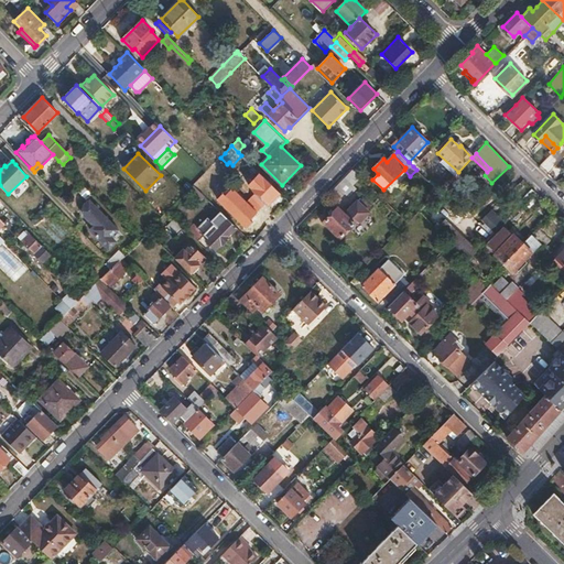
[(345,177),(353,184),(360,176),(353,170),(345,177)]
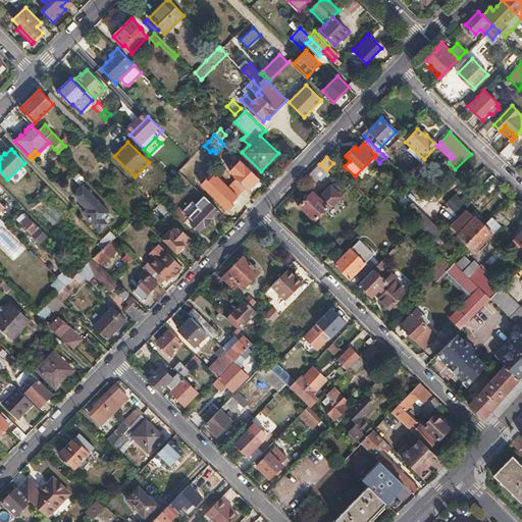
[(424,159),(415,167),(419,171),(427,162),(424,159)]
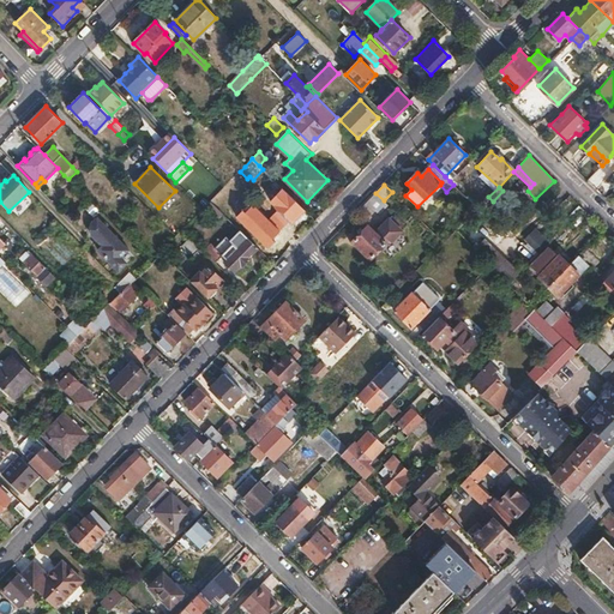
[(298,203),(287,192),(275,204),(294,222),(306,210),(298,203)]
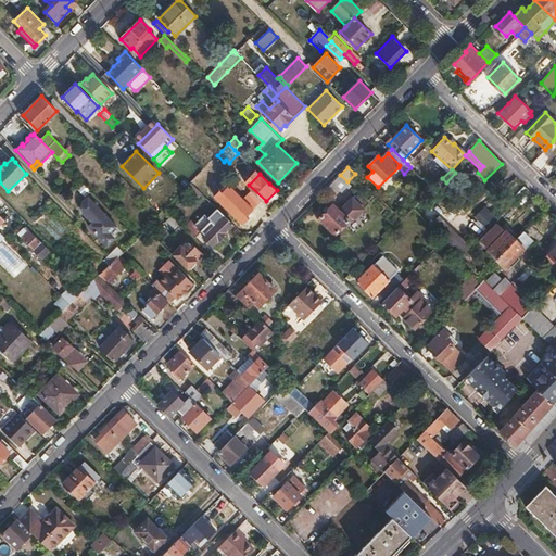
[(340,175),(327,189),(333,196),(348,181),(340,175)]
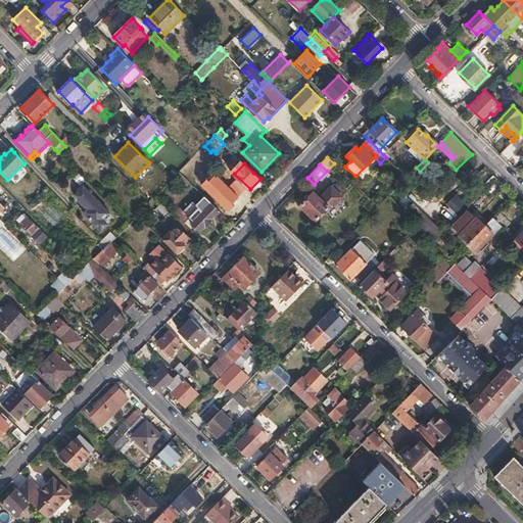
[(407,177),(402,173),(393,182),(398,187),(407,177)]
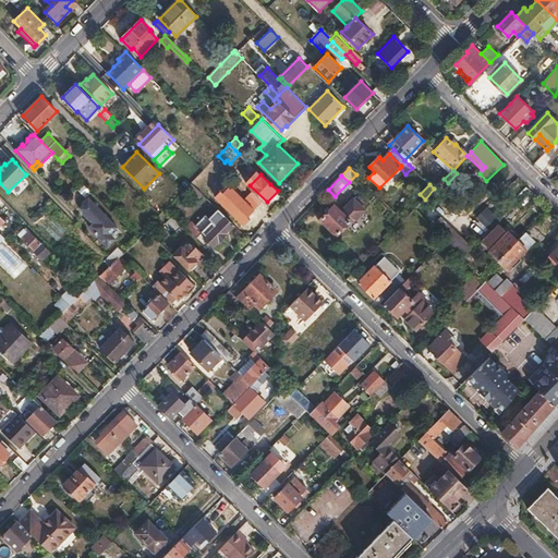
[(88,198),(83,204),(85,206),(85,211),(83,213),(88,219),(91,216),(96,221),(89,228),(108,246),(114,240),(110,234),(117,228),(88,198)]
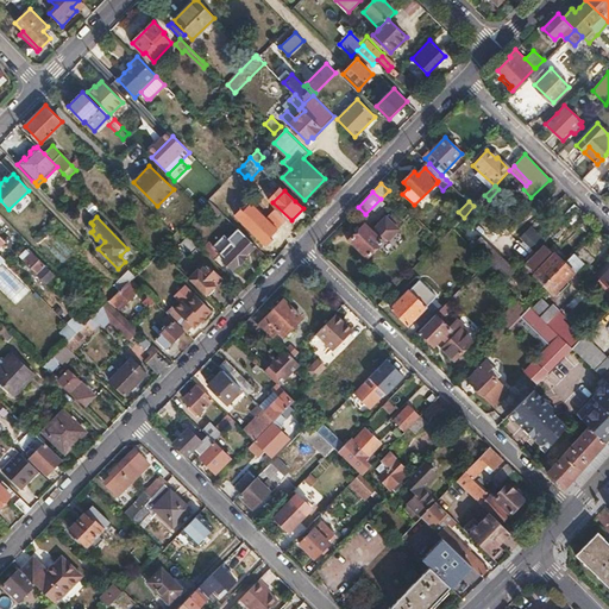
[(365,225),(350,240),(368,257),(382,242),(388,246),(401,234),(399,231),(401,228),(390,217),(387,220),(385,218),(376,228),(380,232),(376,234),(372,231),(365,225)]
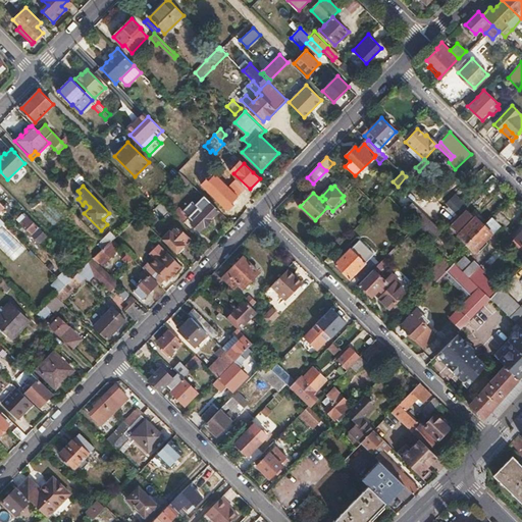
[(397,187),(386,197),(403,212),(413,202),(397,187)]
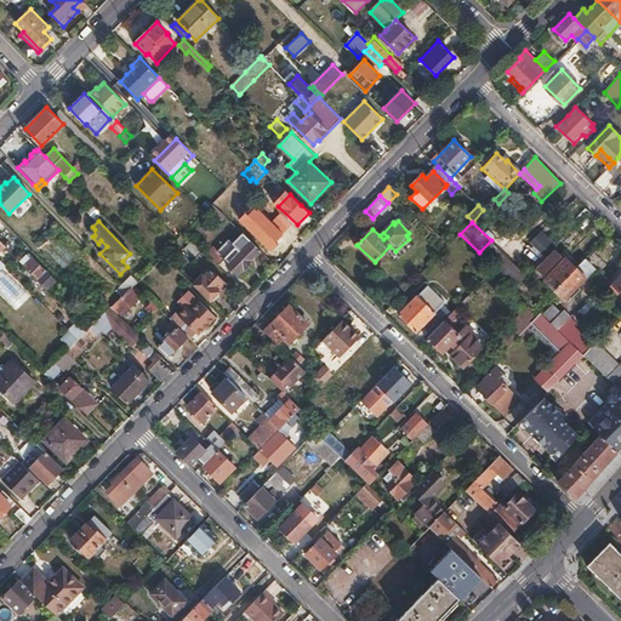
[(531,266),(553,246),(540,231),(525,244),(530,250),(523,257),(531,266)]
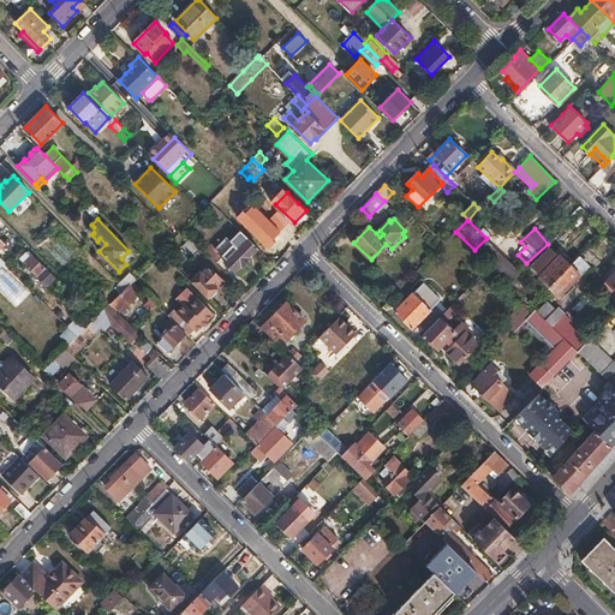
[(252,242),(240,231),(231,240),(233,243),(230,246),(236,252),(226,262),(236,272),(242,266),(243,267),(250,260),(249,258),(258,248),(252,242)]
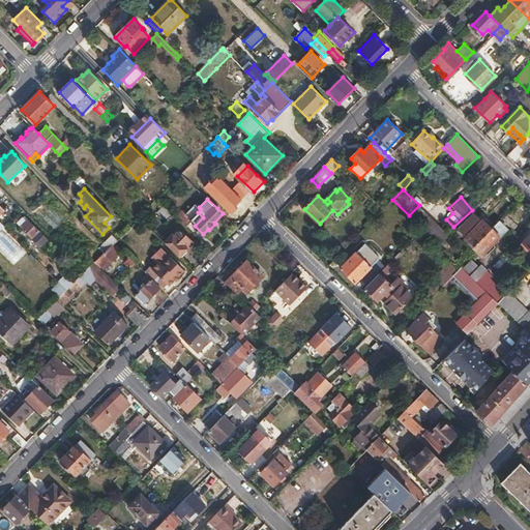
[(226,199),(217,208),(223,213),(229,219),(238,211),(226,199)]
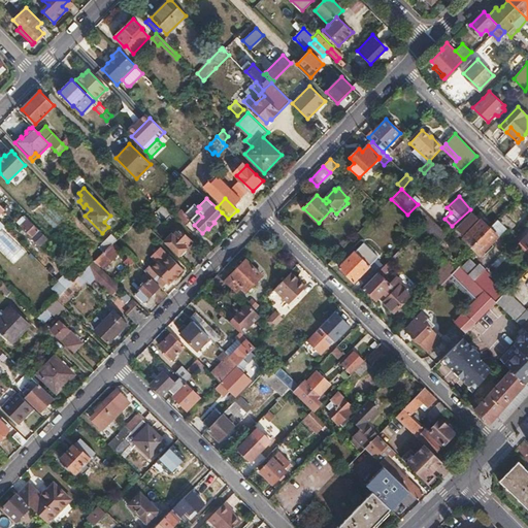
[(84,207),(78,201),(74,205),(85,216),(91,209),(86,204),(84,207)]
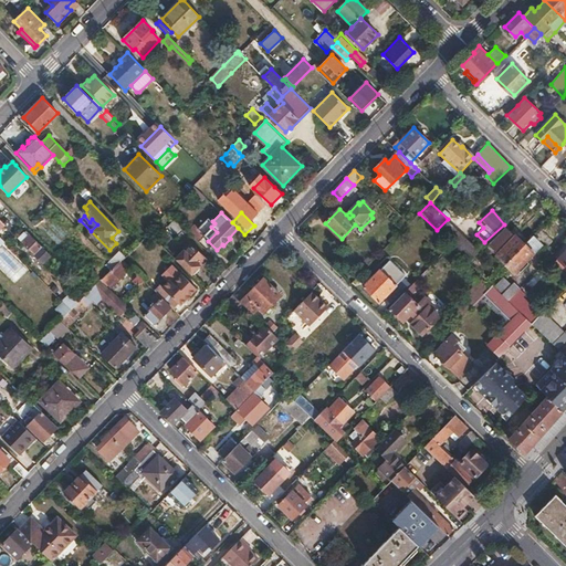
[(186,229),(176,219),(169,226),(179,236),(186,229)]
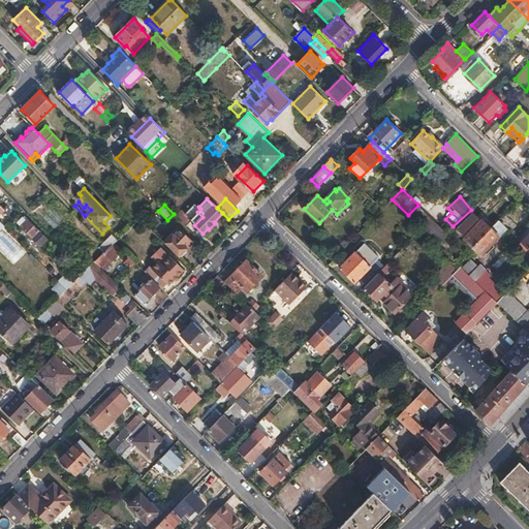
[(418,205),(408,215),(422,228),(438,245),(447,235),(418,205)]
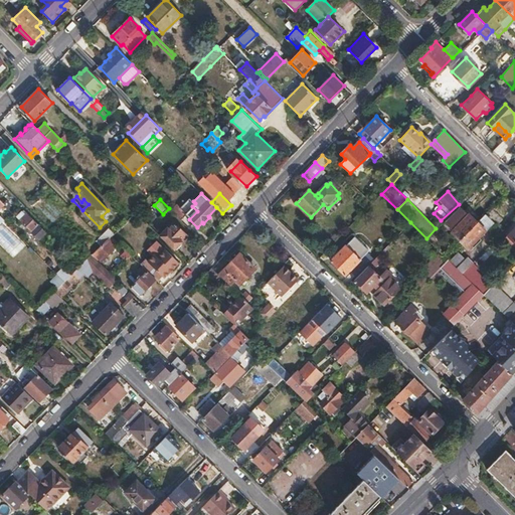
[(177,203),(171,209),(181,219),(187,213),(177,203)]
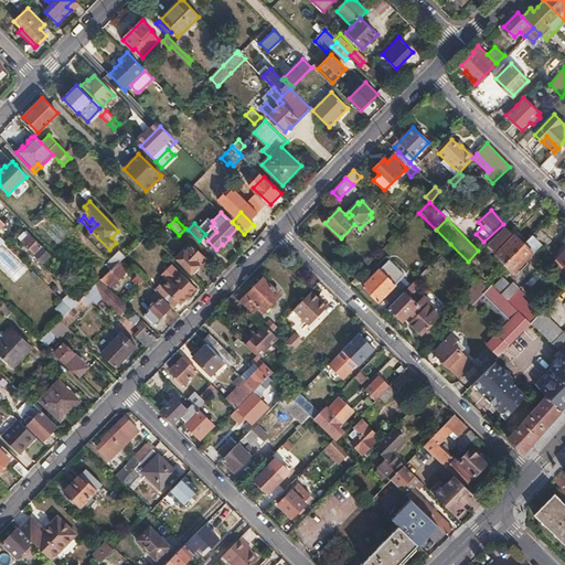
[(496,254),(504,264),(524,244),(514,235),(505,227),(487,246),(496,254)]
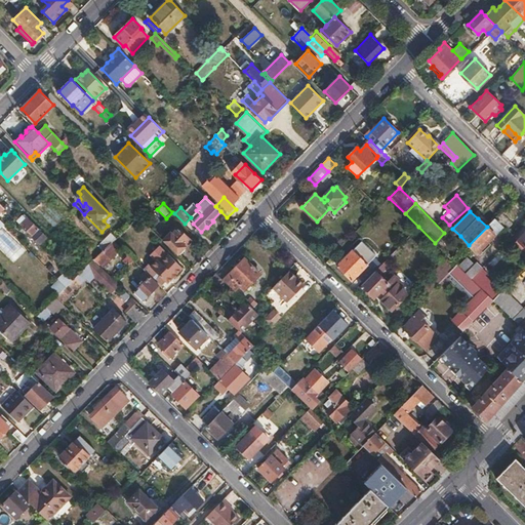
[(115,218),(110,214),(104,220),(108,226),(115,218)]
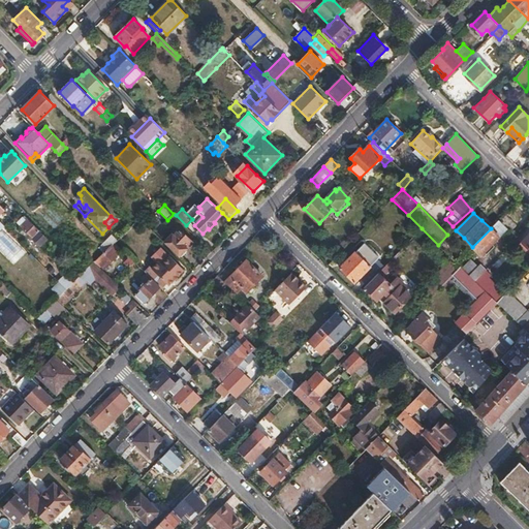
[(24,218),(19,224),(40,246),(47,239),(28,219),(26,220),(24,218)]
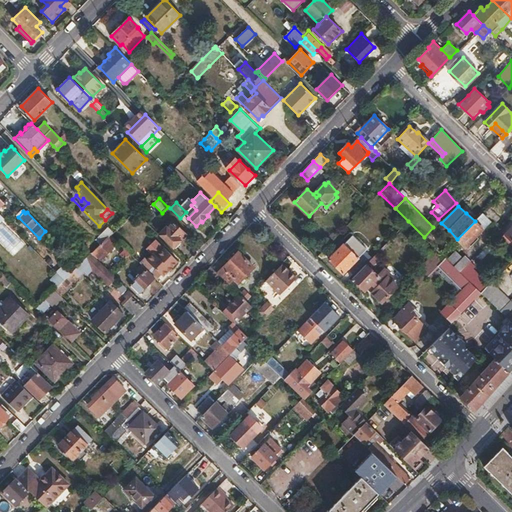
[(475,221),(457,239),(466,247),(490,222),(482,214),(475,221)]
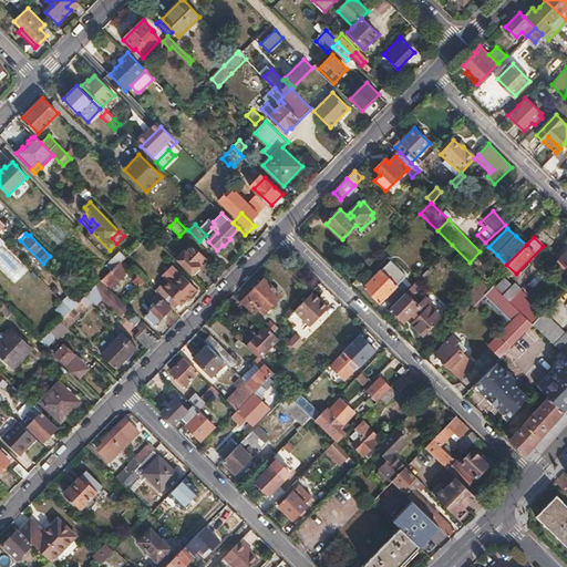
[(192,245),(176,260),(192,275),(207,259),(192,245)]
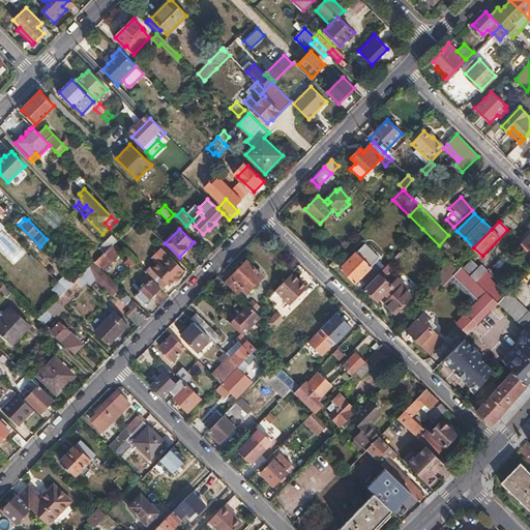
[(422,229),(415,236),(433,253),(439,245),(422,229)]
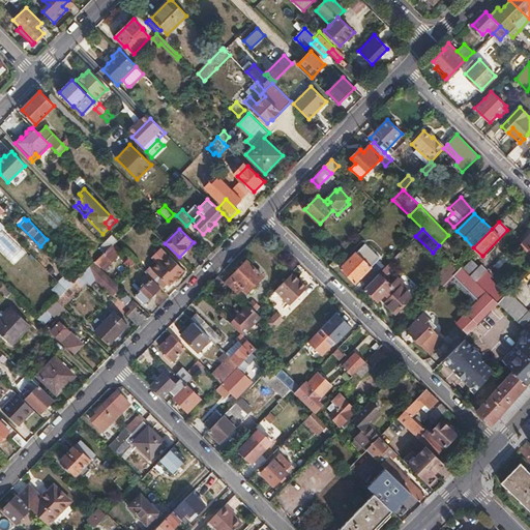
[(6,232),(0,237),(0,246),(17,264),(28,254),(6,232)]
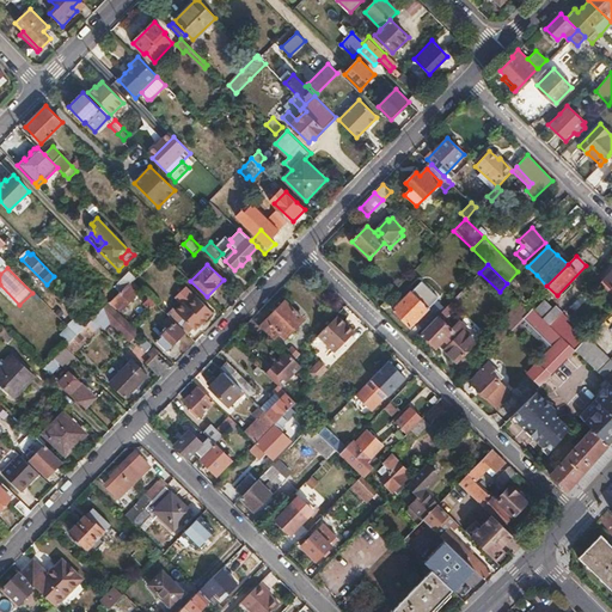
[(129,270),(117,281),(115,285),(121,292),(133,280),(135,276),(129,270)]
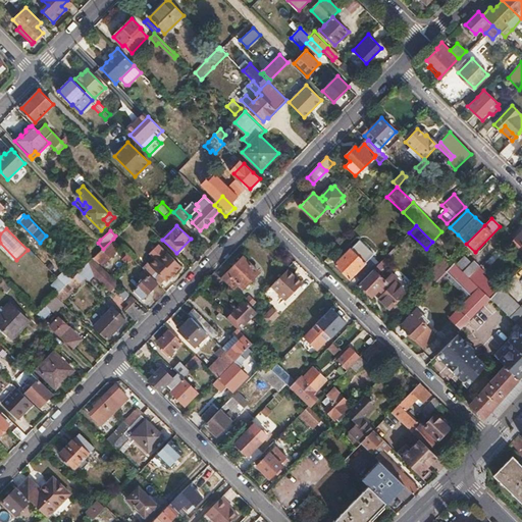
[(103,249),(96,256),(101,262),(104,264),(117,251),(115,248),(119,245),(113,239),(103,249)]
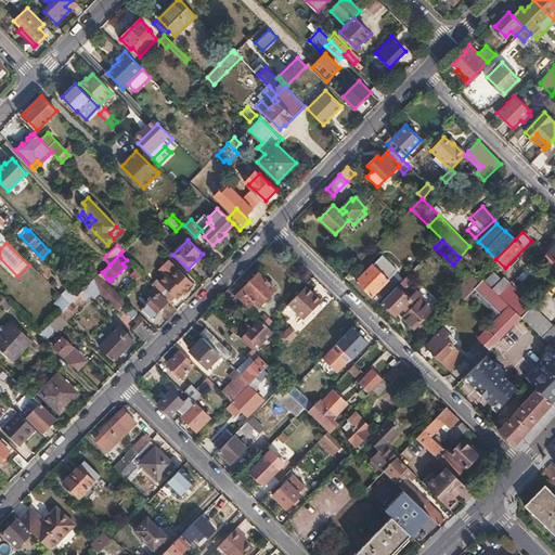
[(375,294),(383,300),(395,288),(387,281),(398,270),(383,255),(358,282),(363,287),(373,296),(375,294)]
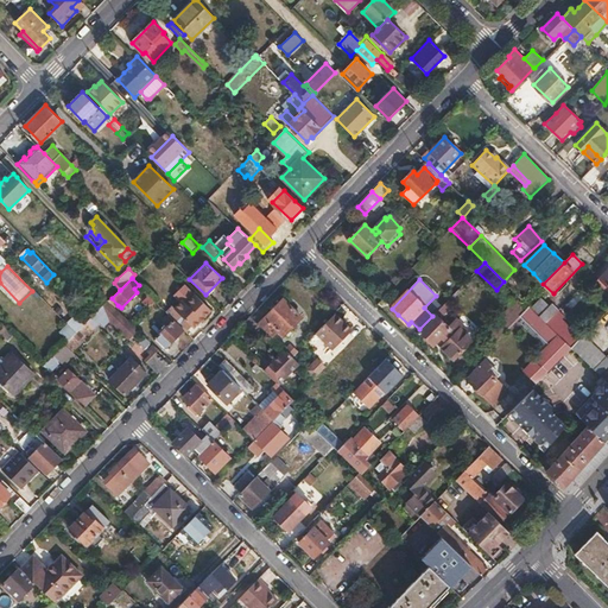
[(179,304),(169,315),(176,321),(185,330),(188,331),(192,327),(194,328),(211,310),(197,295),(183,309),(179,304)]
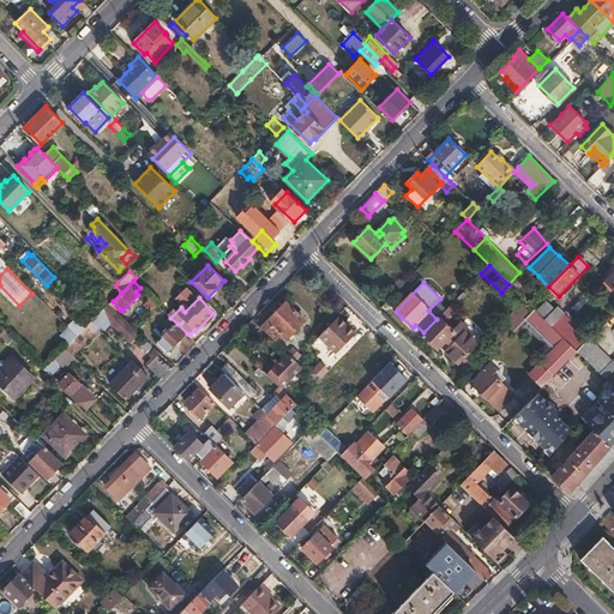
[(525,300),(504,323),(512,332),(522,323),(525,319),(534,309),(530,306),(525,300)]
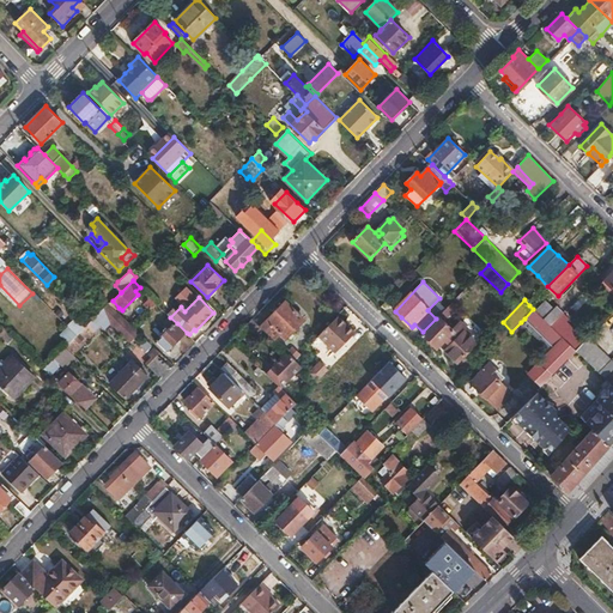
[(261,327),(267,333),(274,340),(280,333),(286,338),(304,319),(286,301),(261,327)]
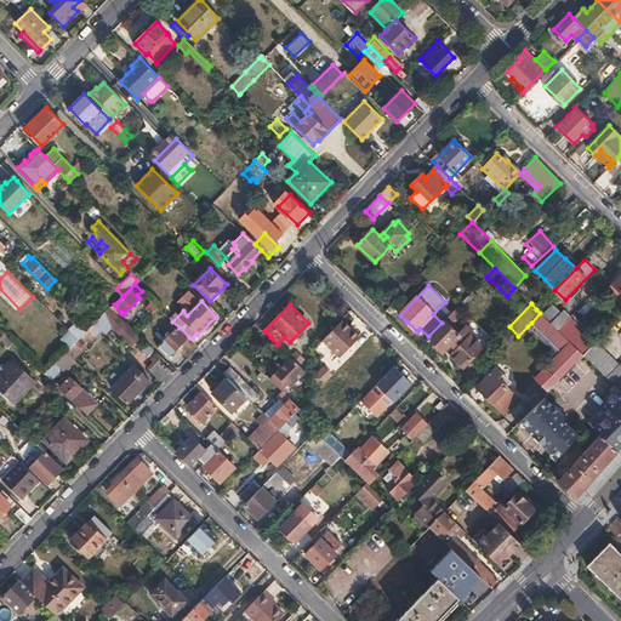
[(457,307),(448,317),(453,322),(462,311),(457,307)]
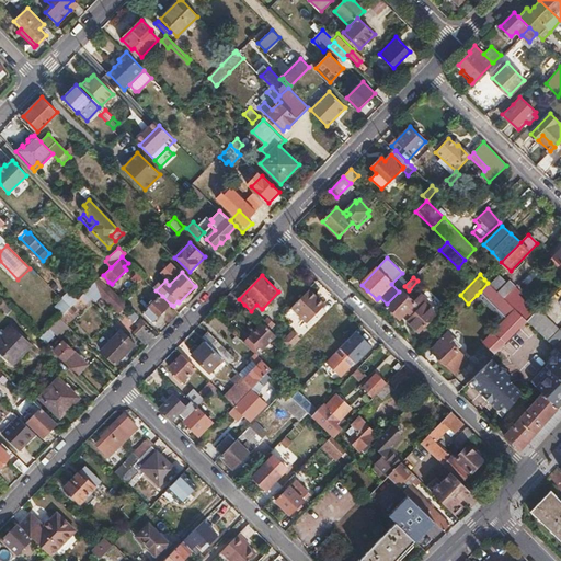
[(93,285),(101,294),(119,312),(126,306),(99,278),(93,285)]
